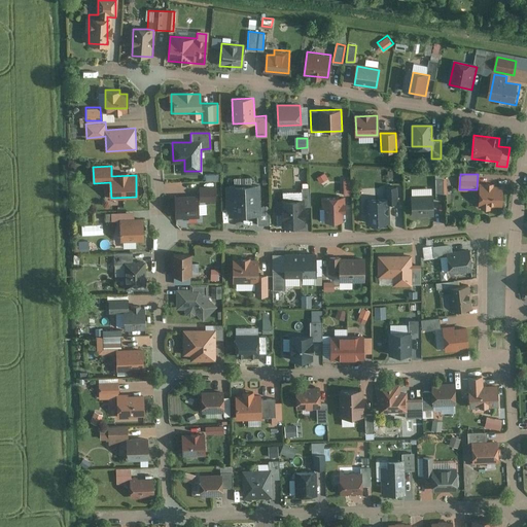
[(444,178),(435,178),(435,198),(445,198),(444,178)]
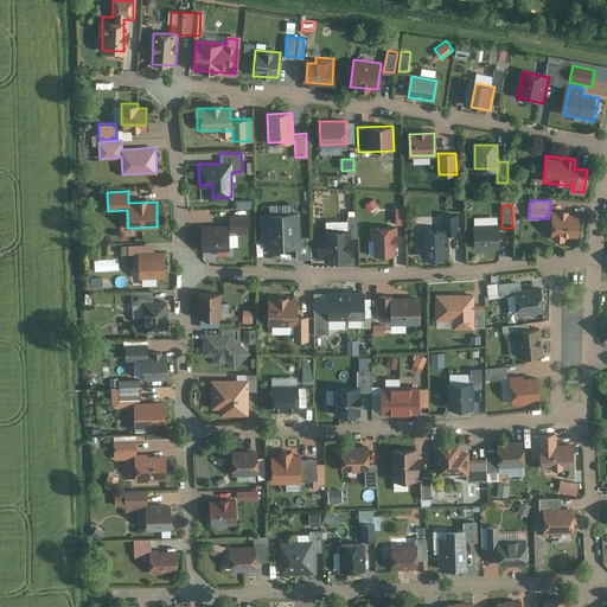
[(402,206),(393,208),(394,223),(403,222),(402,206)]
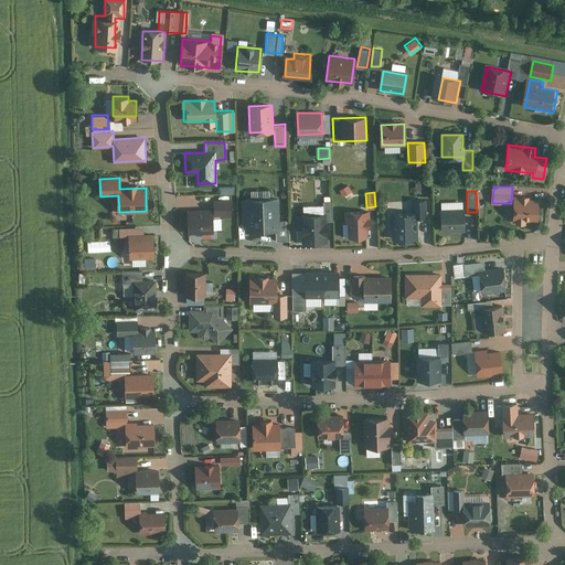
[(394,212),(394,237),(416,237),(416,215),(425,215),(425,199),(413,199),(413,212),(394,212)]
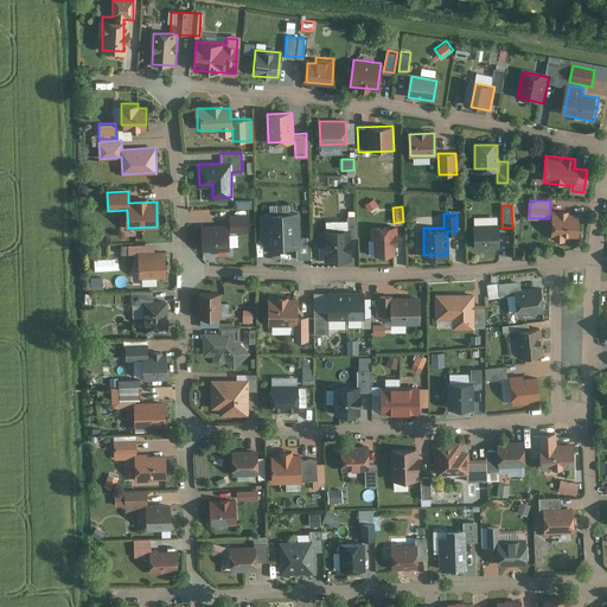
[(580,213),(553,213),(551,238),(580,238),(580,213)]
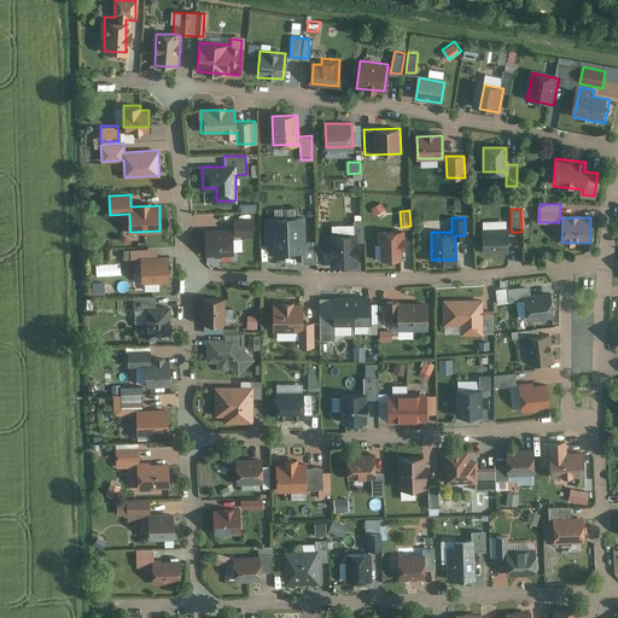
[(207,229),(208,251),(232,250),(232,237),(255,235),(254,219),(234,219),(234,228),(207,229)]
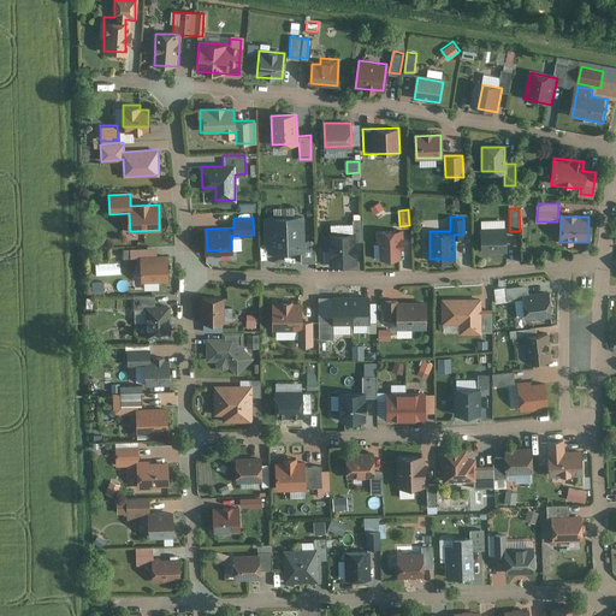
[(300,218),(270,219),(271,249),(301,248),(301,261),(313,261),(313,240),(301,241),(300,218)]
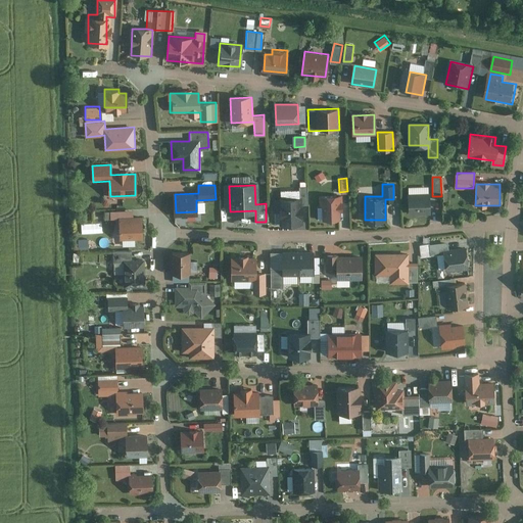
[(281,195),(281,224),(301,223),(301,204),(307,204),(306,187),(298,187),(298,195),(281,195)]
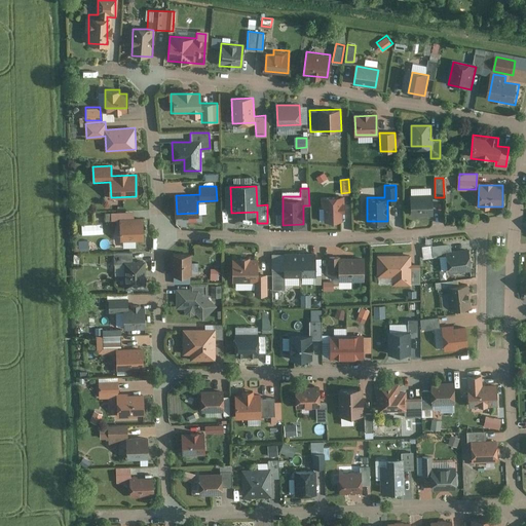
[(411,190),(411,215),(433,214),(433,190),(411,190)]
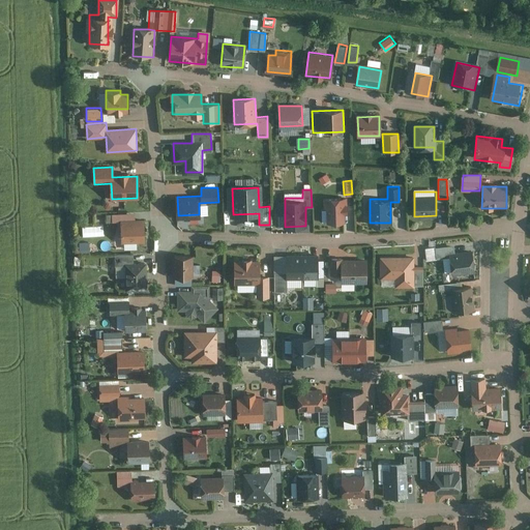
[(325,198),(325,223),(343,222),(342,197),(325,198)]
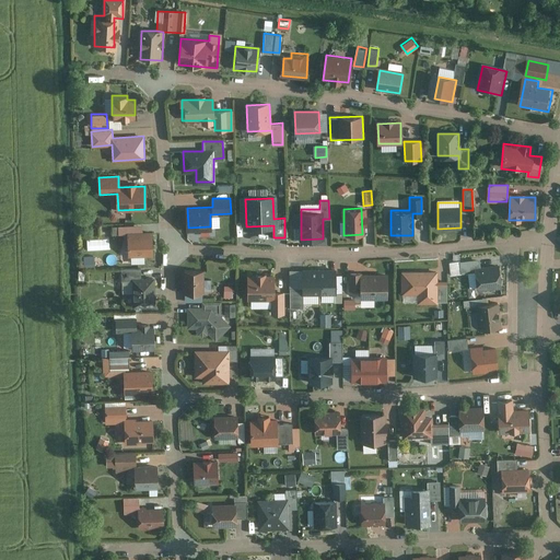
[(127,235),(128,255),(151,254),(150,234),(127,235)]
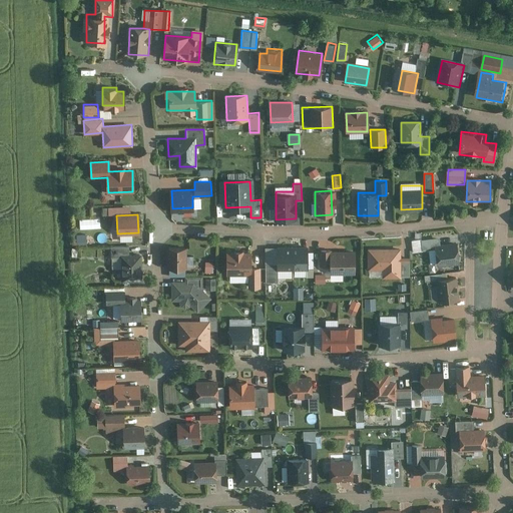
[(435,247),(437,264),(458,261),(456,244),(438,246),(437,238),(420,240),(421,249),(435,247)]
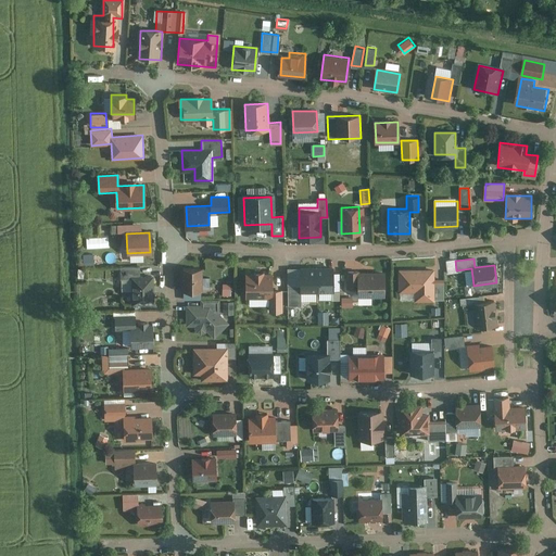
[(201,268),(181,269),(182,298),(202,297),(201,268)]
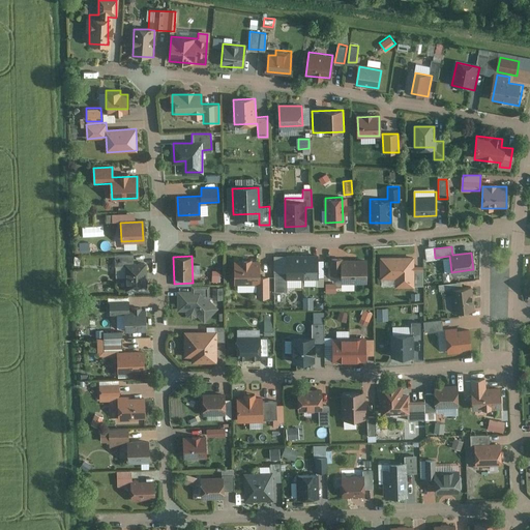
[(287,272),(287,277),(302,277),(302,256),(287,256),(287,272)]
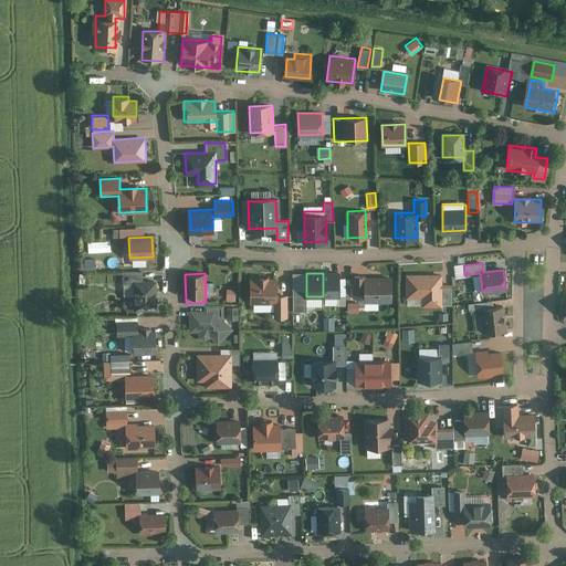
[(323,273),(323,296),(324,296),(339,296),(338,273),(323,273)]
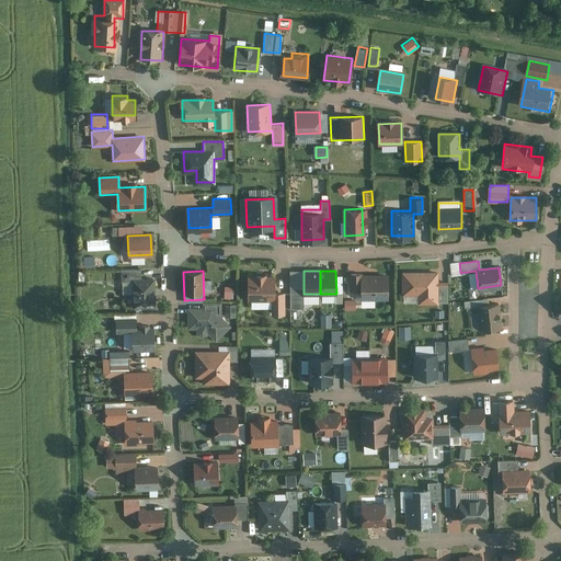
[(437,273),(403,273),(403,294),(418,294),(418,301),(446,301),(446,283),(437,284),(437,273)]
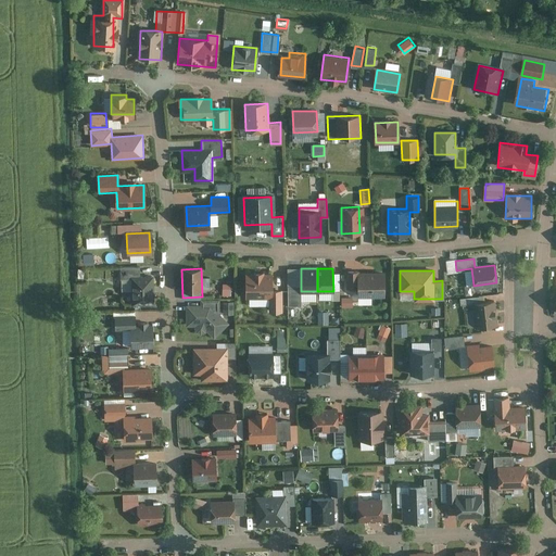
[(356,299),(383,298),(382,272),(350,273),(350,288),(356,288),(356,299)]
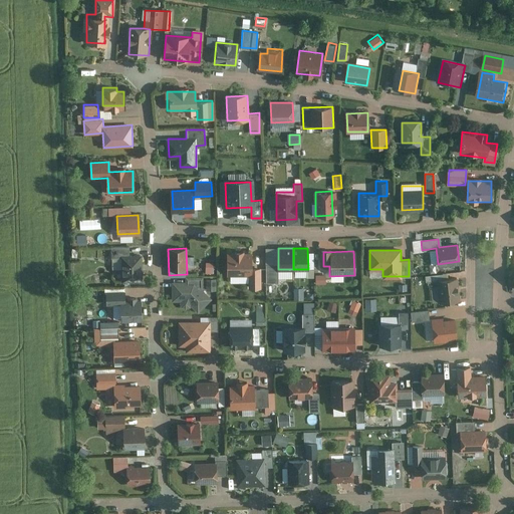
[(250,253),(228,253),(228,276),(250,276),(250,288),(261,288),(261,267),(250,267),(250,253)]
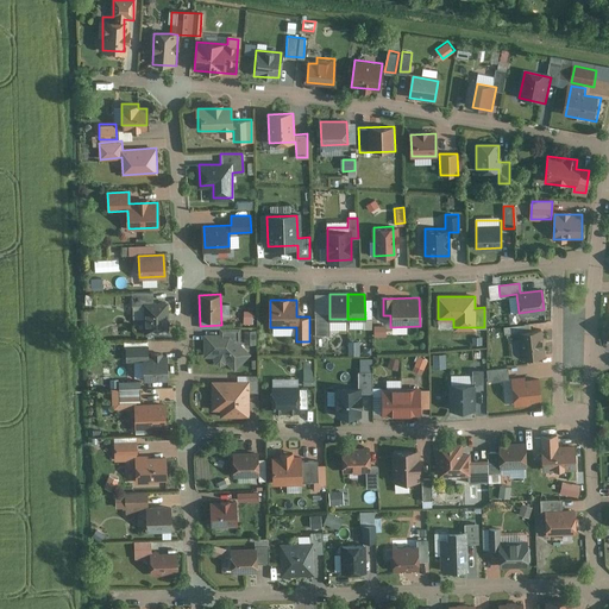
[(144,302),(145,332),(168,331),(168,302),(144,302)]
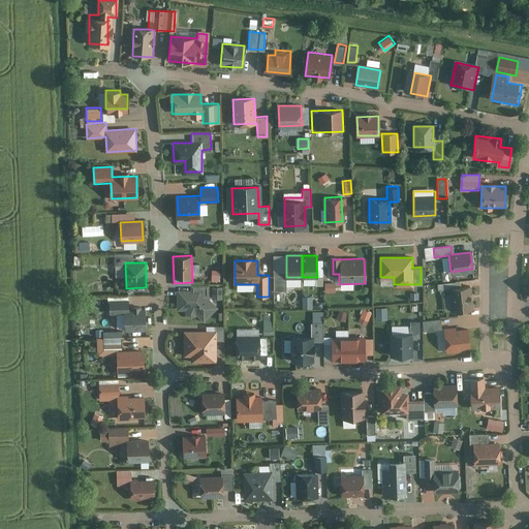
[(219,269),(210,269),(211,280),(220,280),(219,269)]
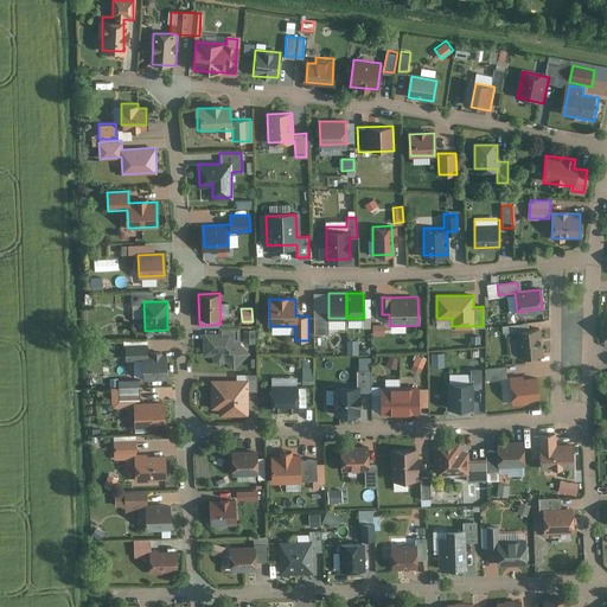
[(543,353),(538,326),(515,331),(519,357),(543,353)]
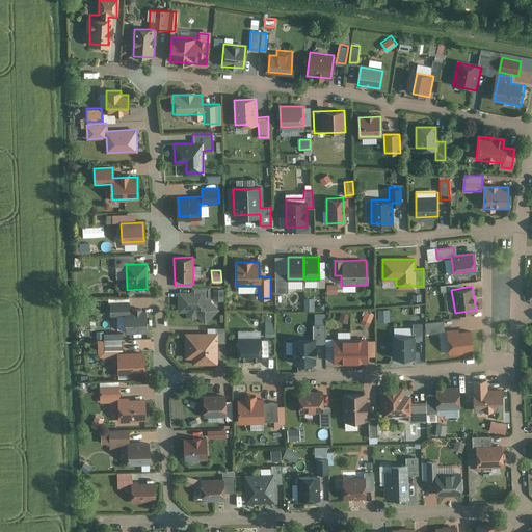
[(224,299),(223,287),(214,288),(215,299),(224,299)]
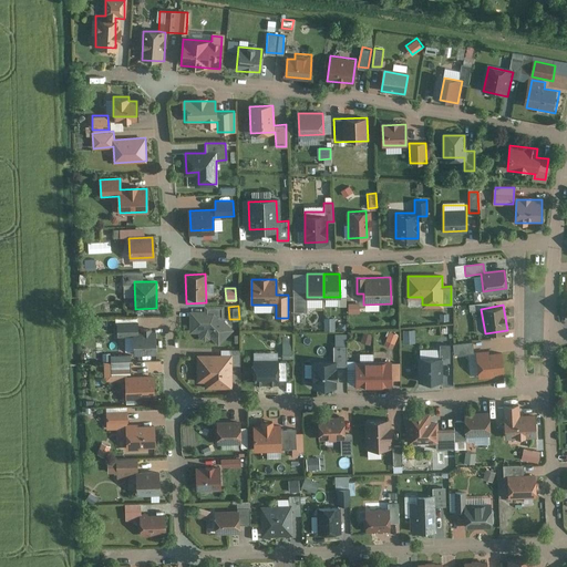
[(191,312),(192,333),(205,332),(218,346),(233,331),(214,312),(191,312)]
